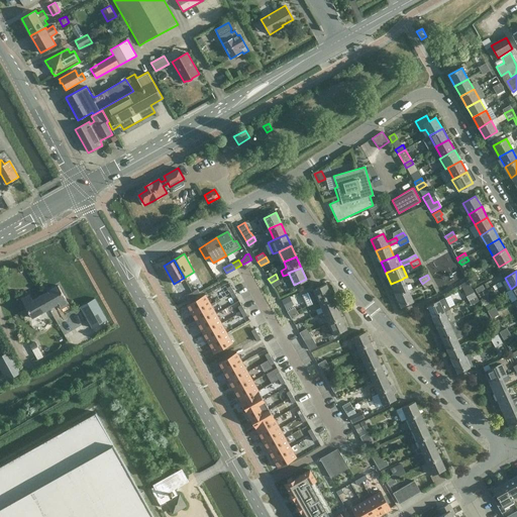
[(477,275),(469,279),(474,287),(481,283),(479,279),(477,275)]
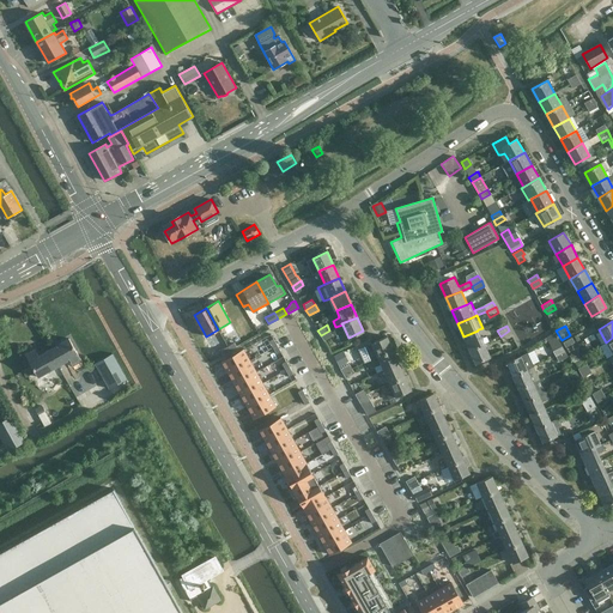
[(329,331),(321,335),(323,340),(333,335),(329,331)]
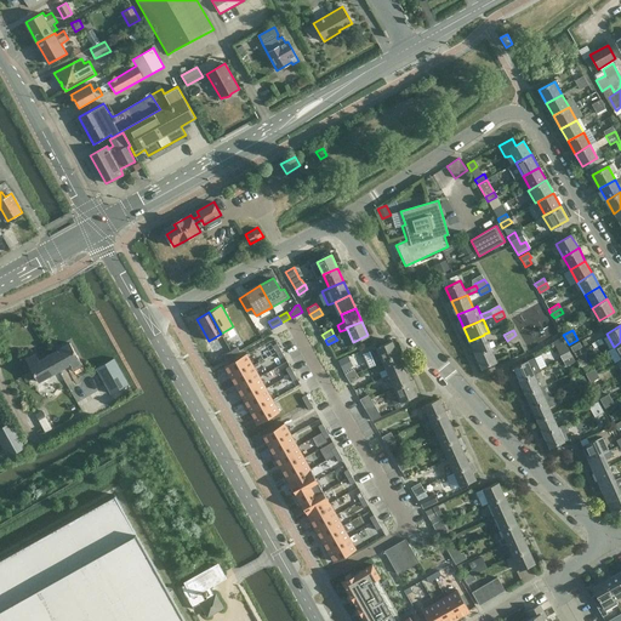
[(476,354),(490,348),(495,346),(493,341),(488,342),(484,335),(469,341),(476,354)]
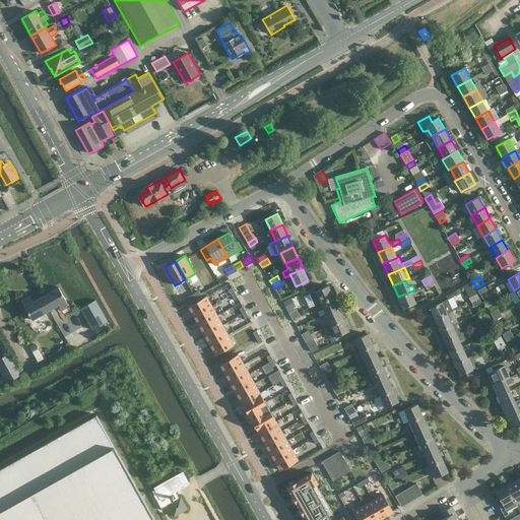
[(432,280),(425,285),(427,289),(435,285),(432,280)]
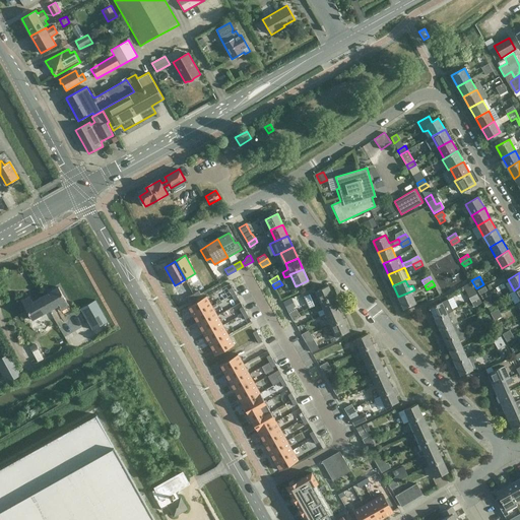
[(328,285),(315,291),(310,294),(315,306),(320,303),(333,297),(328,285)]
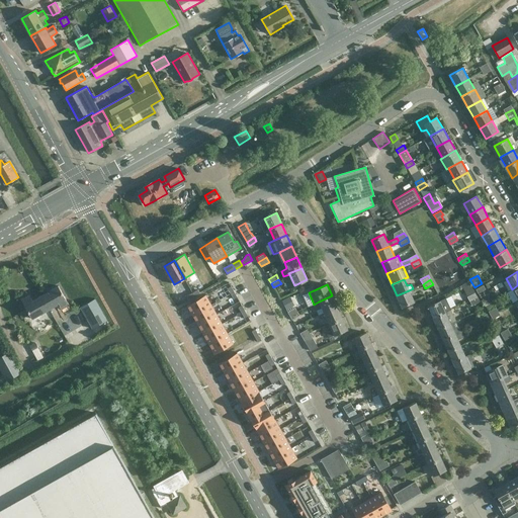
[(41,295),(50,310),(58,305),(62,310),(70,305),(58,285),(41,295)]
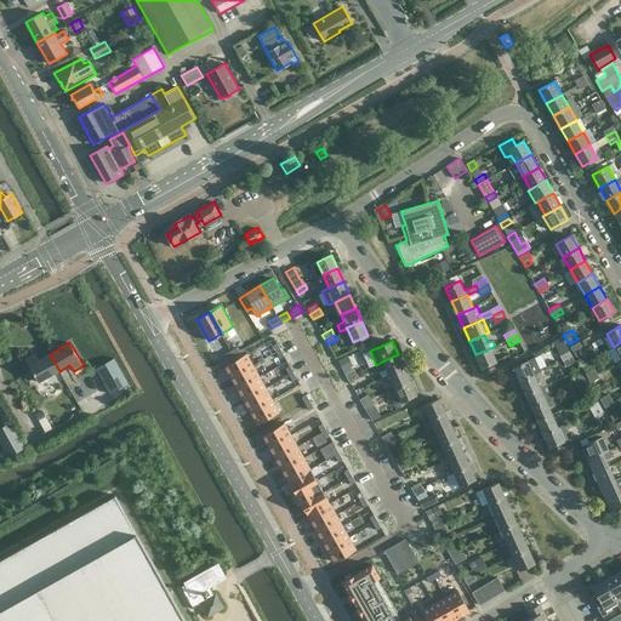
[(570,347),(573,352),(582,347),(579,342),(570,347)]
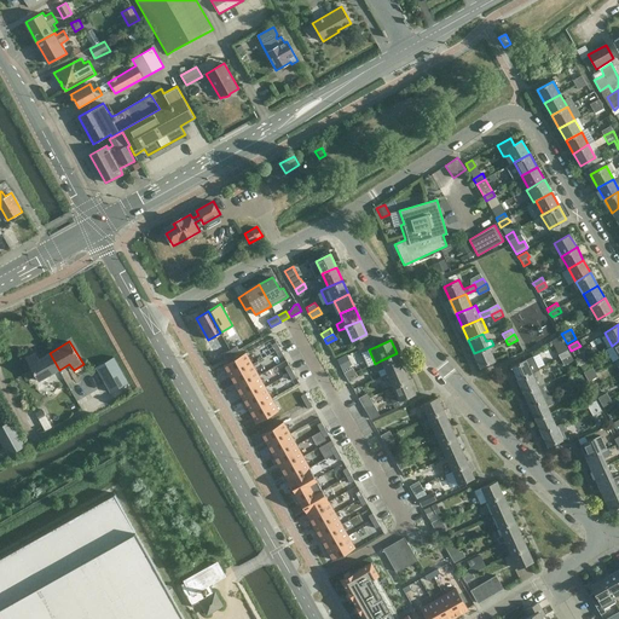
[(480,368),(495,360),(489,347),(474,353),(480,368)]
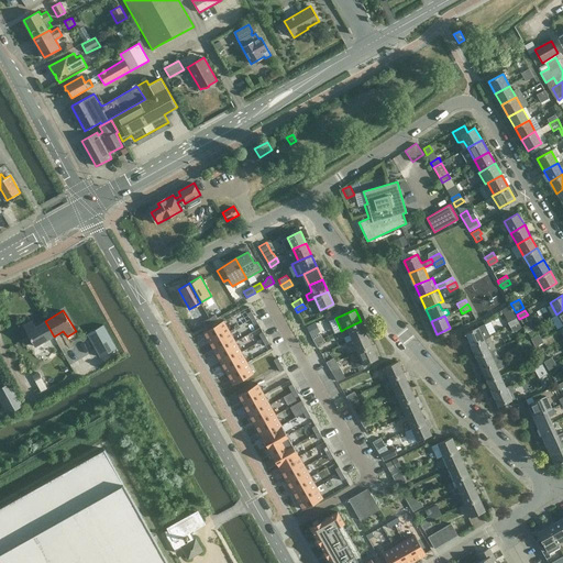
[(507,323),(510,328),(518,323),(516,318),(507,323)]
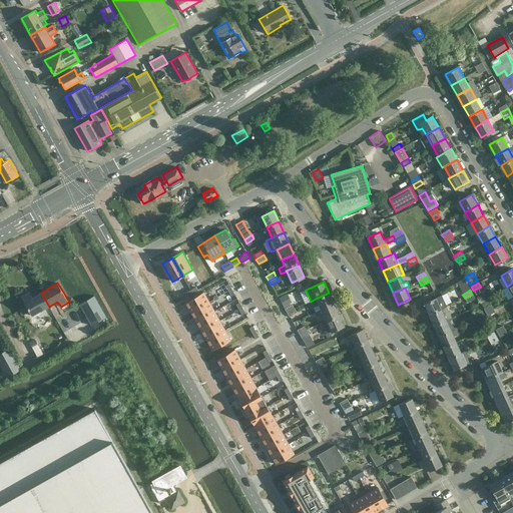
[(21,297),(32,316),(49,307),(41,293),(32,297),(29,292),(21,297)]
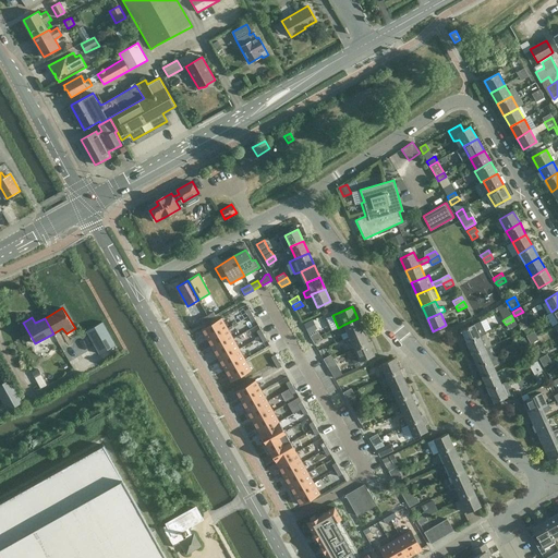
[(221,317),(202,328),(208,339),(228,328),(221,317)]
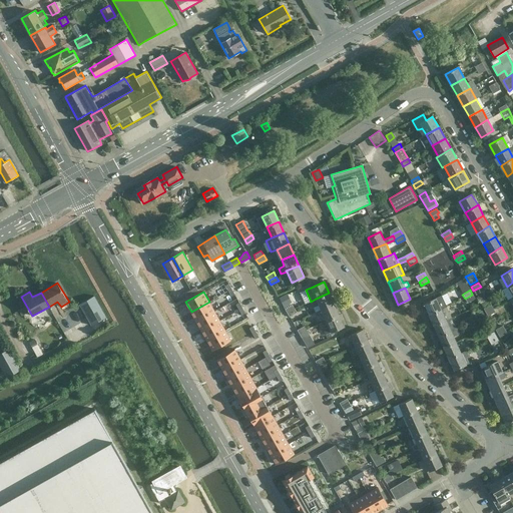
[(334,304),(329,293),(316,299),(321,310),(334,304)]
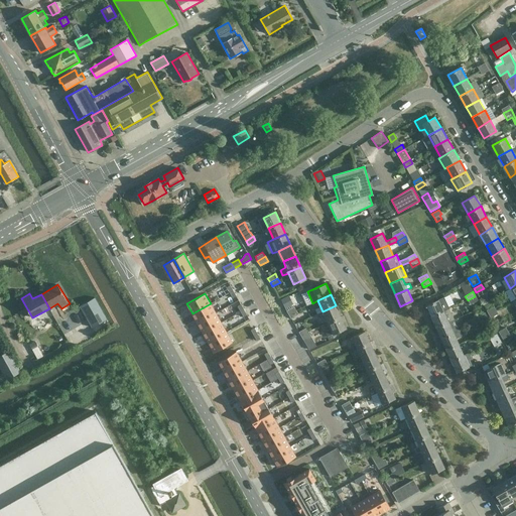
[(485,294),(479,297),(482,303),(488,300),(485,294)]
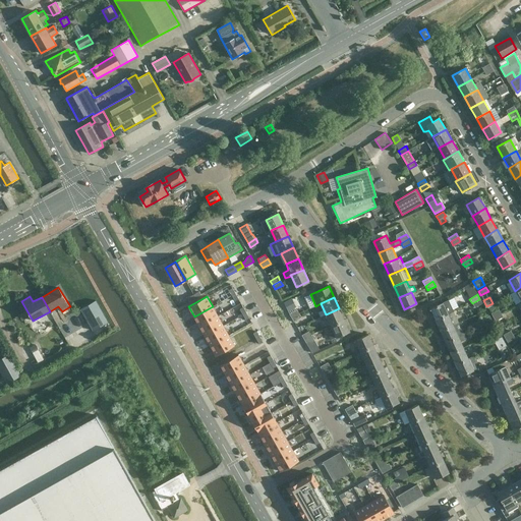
[(284,302),(288,310),(295,306),(290,299),(284,302)]
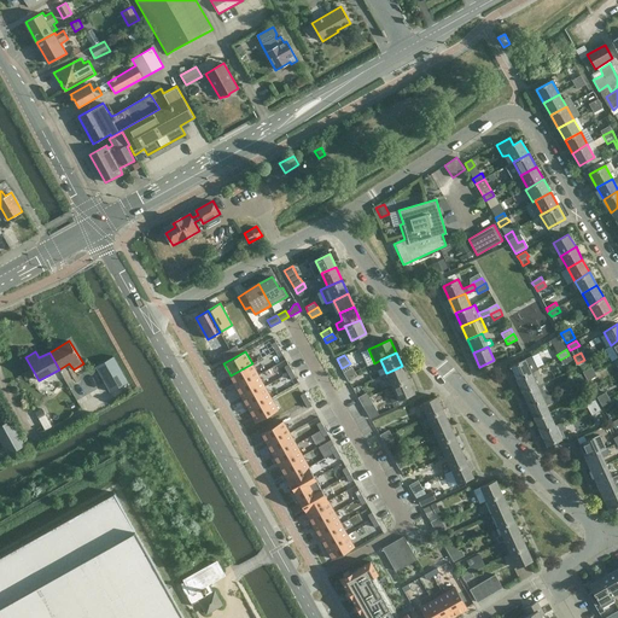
[(569,355),(560,360),(563,365),(572,360),(569,355)]
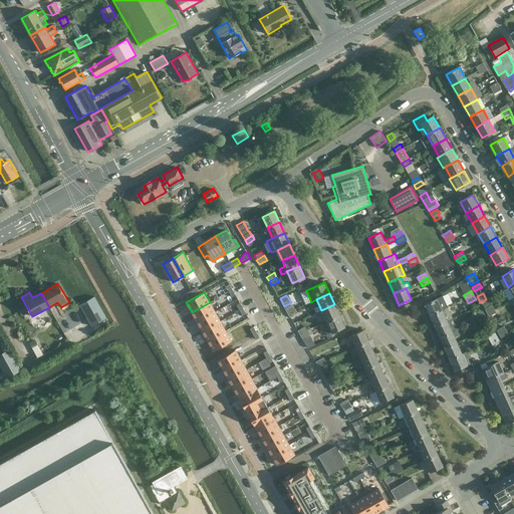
[(94,296),(80,304),(92,325),(106,317),(94,296)]
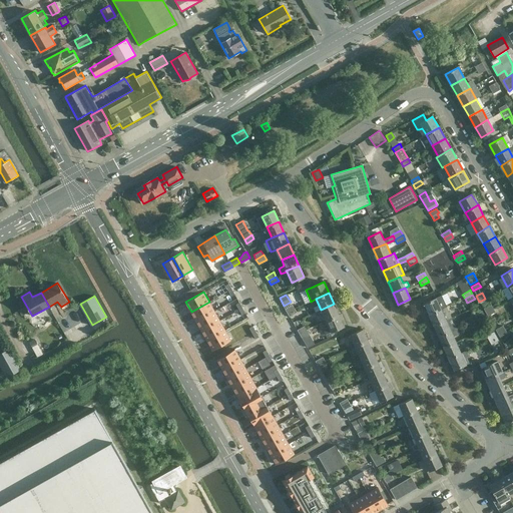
[(424,303),(429,314),(429,315),(447,307),(446,306),(441,309),(437,298),(424,303)]
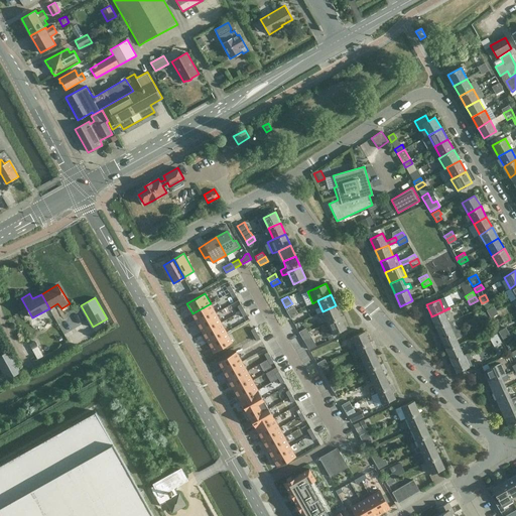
[(488,300),(482,303),(485,308),(493,304),(490,299),(488,300)]
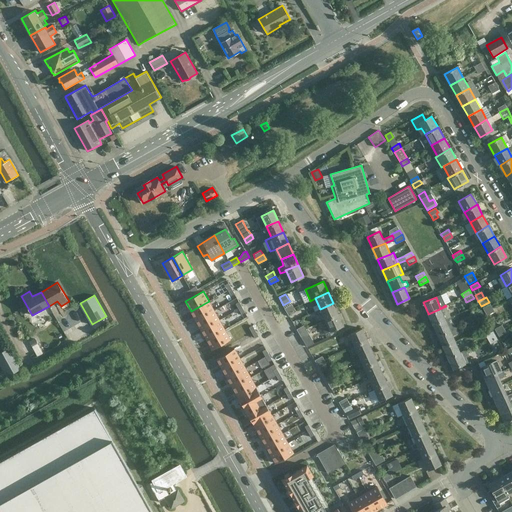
[(209,301),(191,311),(196,321),(214,311),(209,301)]
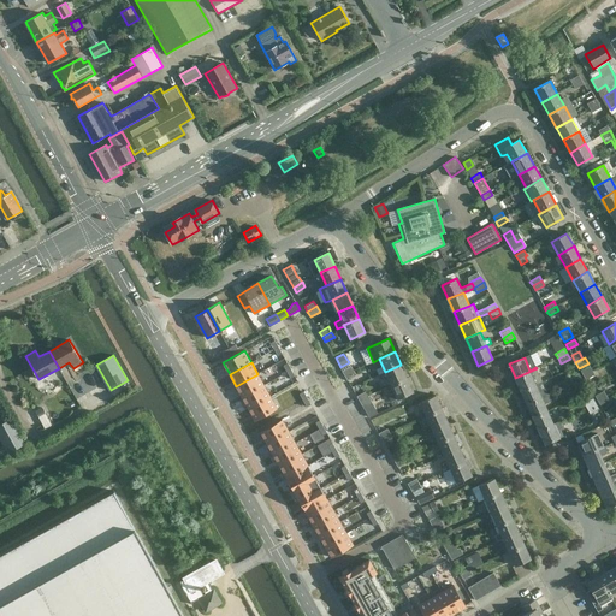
[(391,385),(407,378),(401,365),(385,372),(391,385)]
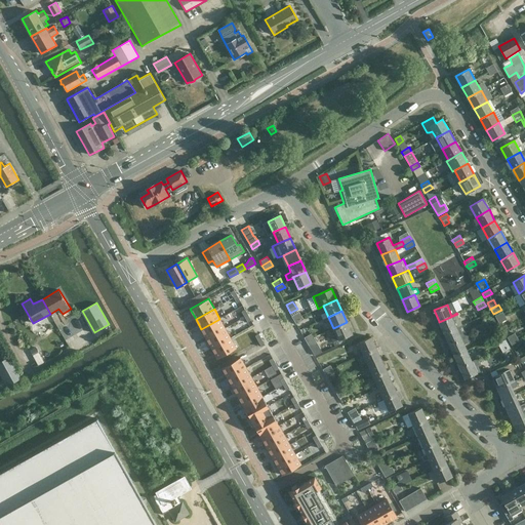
[(299,312),(291,316),(293,320),(301,316),(299,312)]
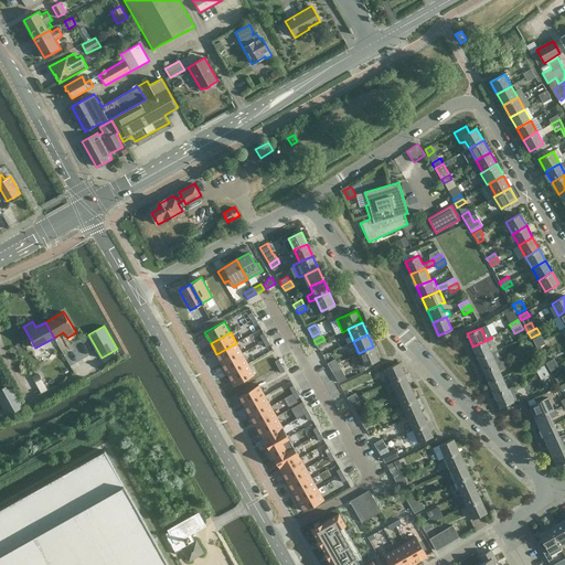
[(541,336),(532,340),(534,344),(543,340),(541,336)]
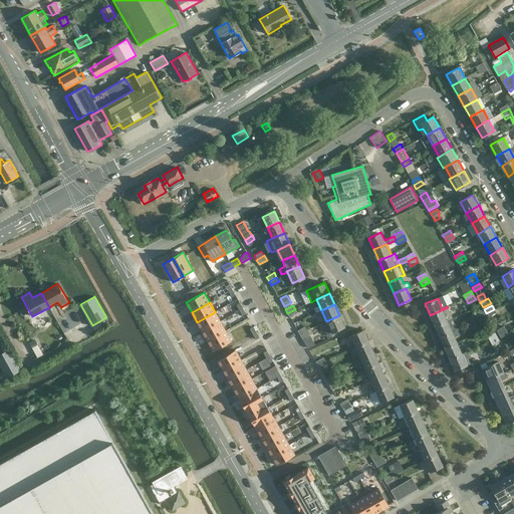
[(435,326),(448,320),(453,318),(448,307),(430,315),(435,326)]
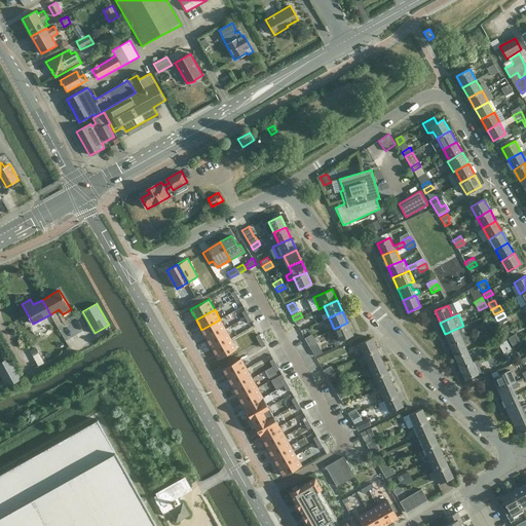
[(505,316),(497,321),(500,325),(508,320),(505,316)]
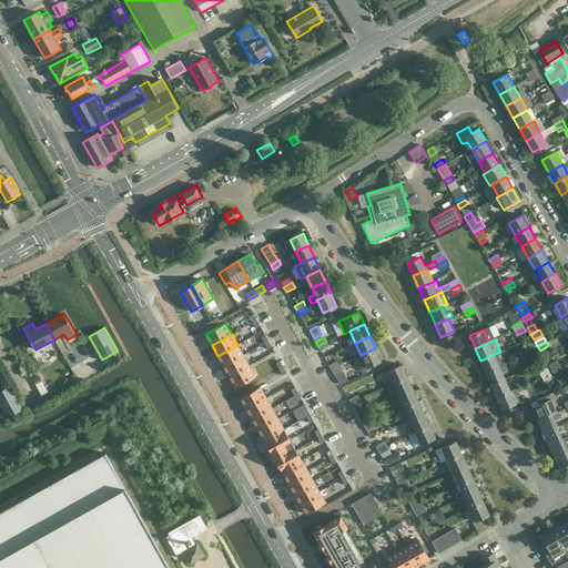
[(237,345),(217,356),(223,366),(243,355),(237,345)]
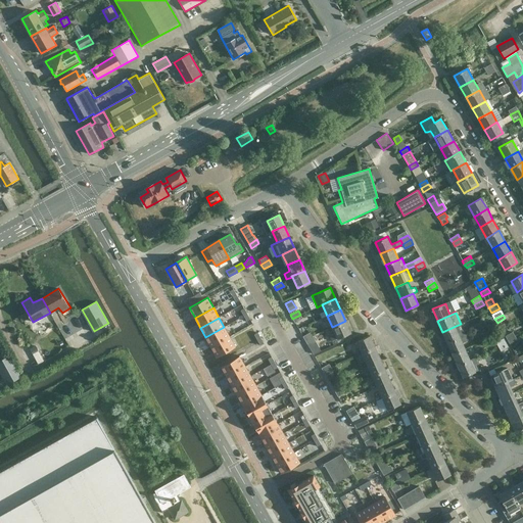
[(494,322),(491,318),(483,322),(486,327),(494,322)]
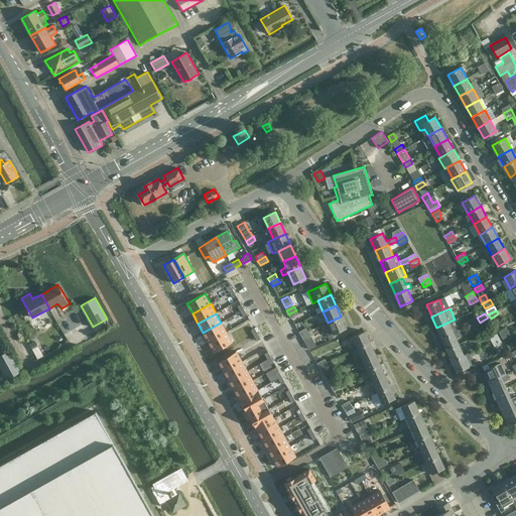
[(346,328),(341,316),(328,323),(333,334),(346,328)]
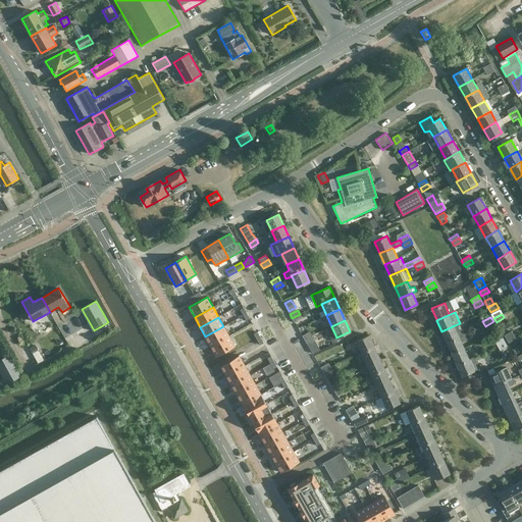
[(493,321),(485,326),(488,330),(496,325),(493,321)]
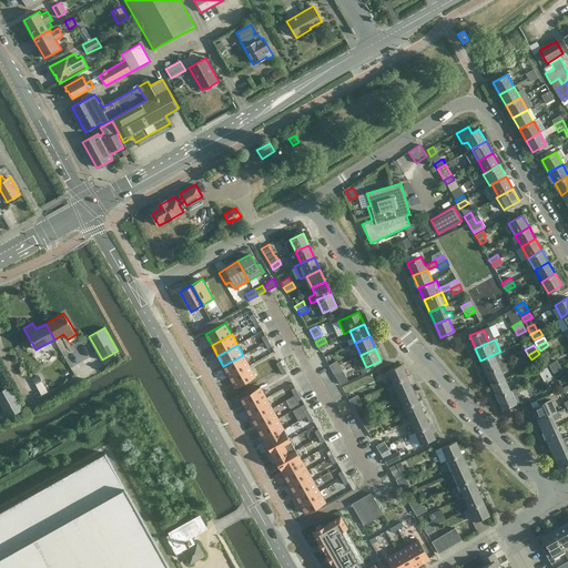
[(500,352),(495,354),(480,361),(486,373),(506,364),(500,352)]
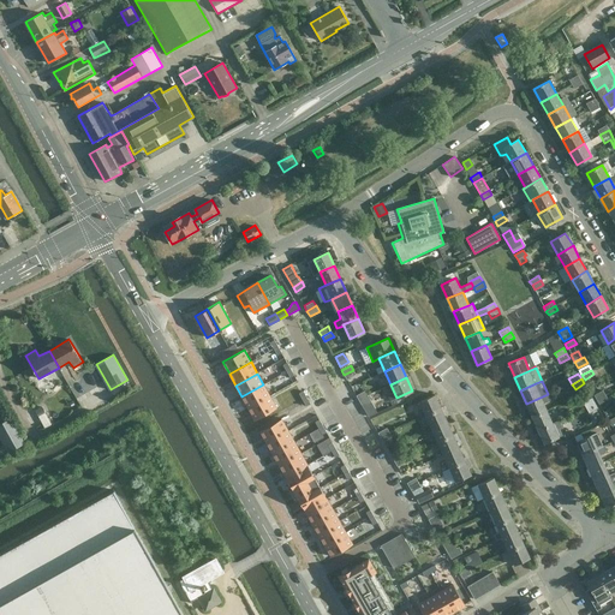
[(263,384),(242,396),(249,408),(270,395),(263,384)]
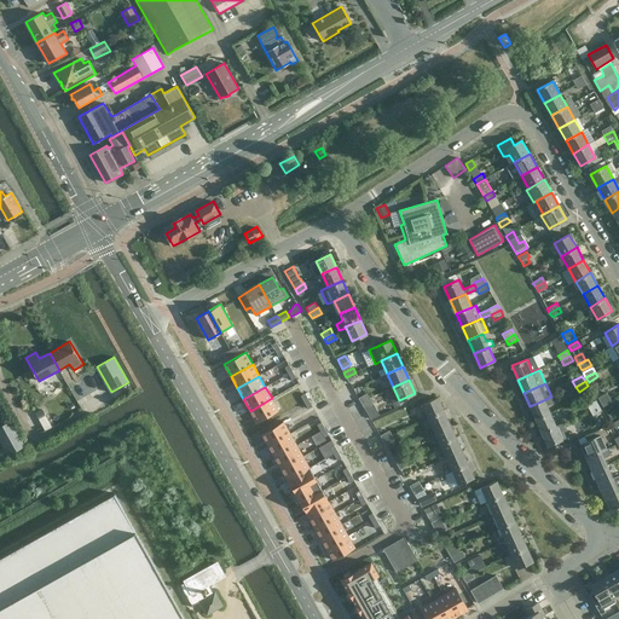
[(597,398),(600,403),(609,397),(607,393),(597,398)]
